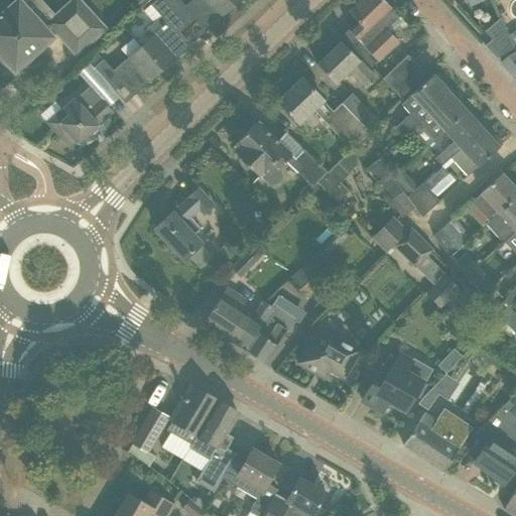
[(60,37),(76,54),(106,27),(81,0),(69,0),(43,23),(21,0),(3,0),(0,3),(0,52),(2,55),(0,56),(1,57),(14,72),(52,36),(58,31),(62,35),(60,37)]
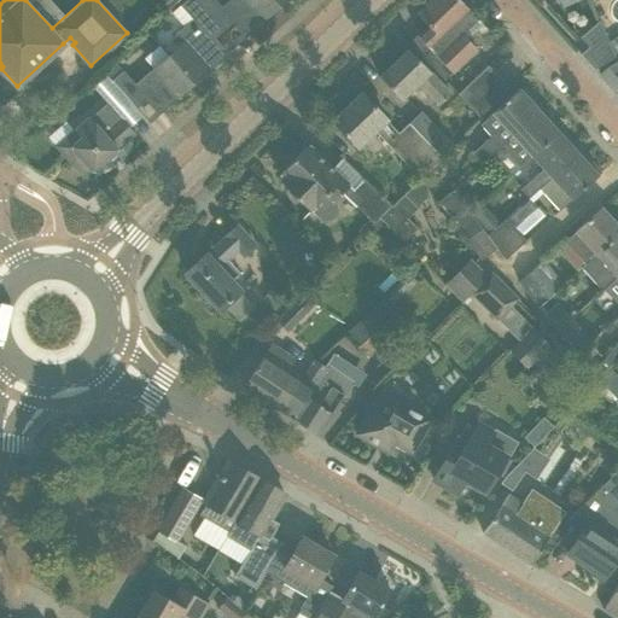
[(182,44),(168,56),(192,83),(226,53),(210,35),(217,28),(192,0),(186,0),(172,13),(185,28),(175,36),(182,44)]
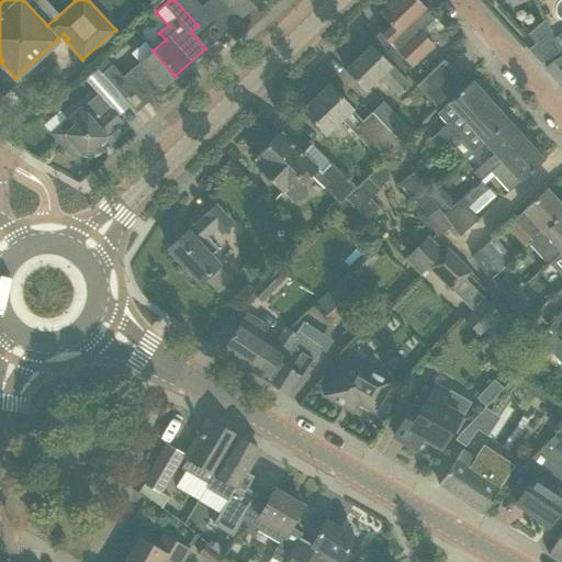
[(194,0),(175,0),(198,25),(208,17),(222,33),(254,6),(248,0),(209,0),(202,8),(194,0)]
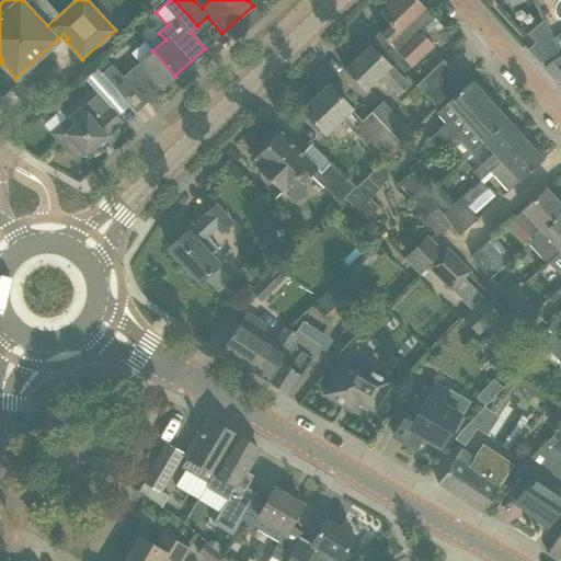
[(390,25),(374,42),(377,45),(402,72),(432,44),(424,35),(438,22),(437,21),(433,16),(426,9),(425,9),(416,0),(391,0),(378,13),(390,25)]
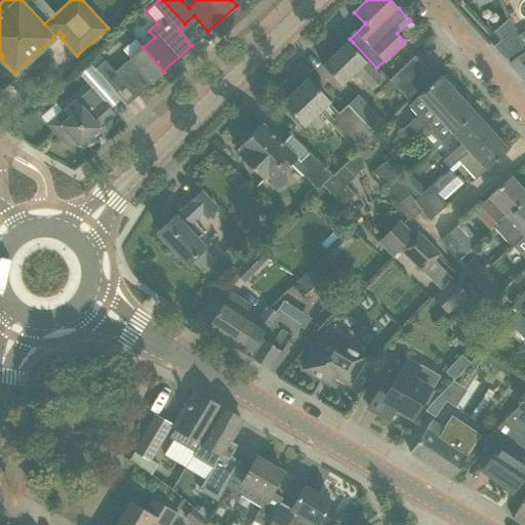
[(493,46),(505,58),(522,48),(509,18),(493,32),(500,40),(493,46)]
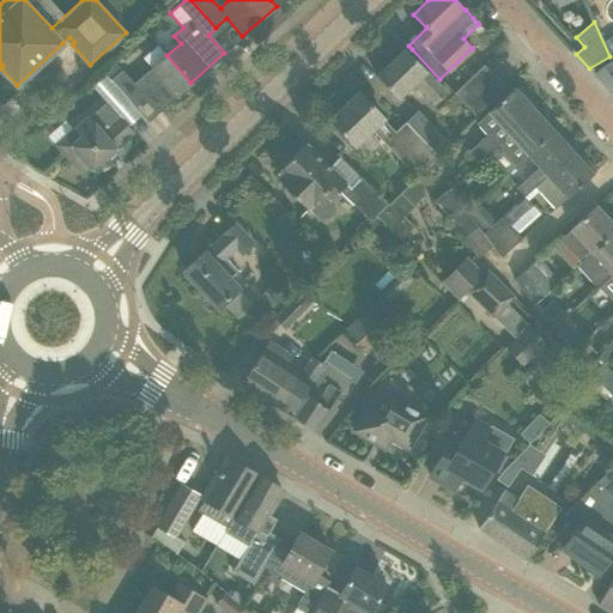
[(436,104),(447,93),(422,66),(405,49),(376,77),(398,99),(414,83),(436,104)]
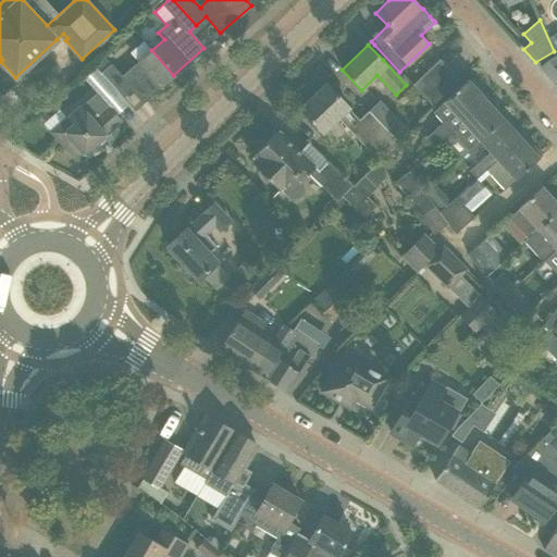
[(143,102),(173,75),(151,50),(122,77),(110,64),(100,73),(108,83),(119,94),(127,86),(143,102)]
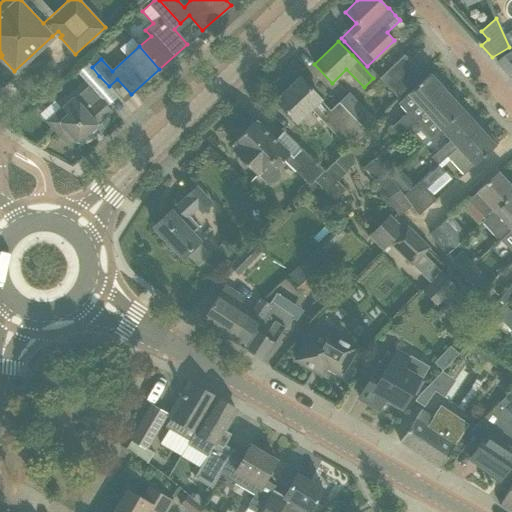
[(511,51),(503,57),(511,66),(511,51)]
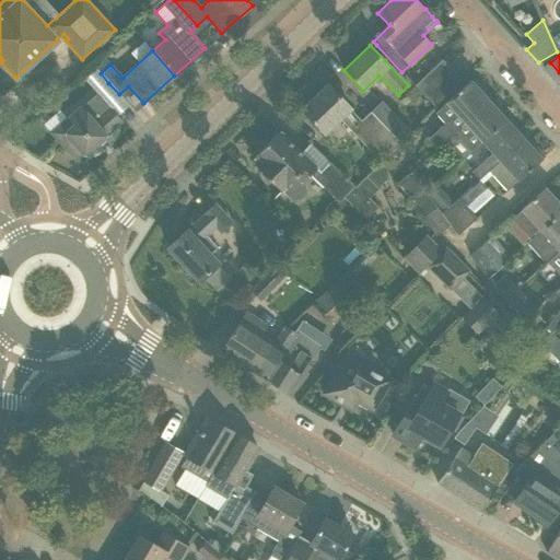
[(413,85),(433,106),(461,80),(442,59),(413,85)]
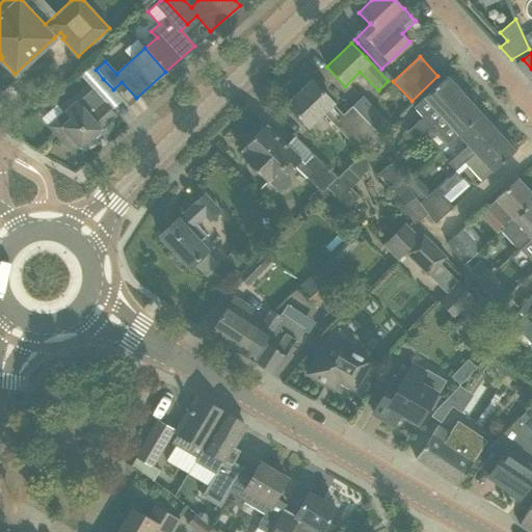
[(521,60),(515,64),(525,76),(531,70),(531,69),(523,59),(521,60)]
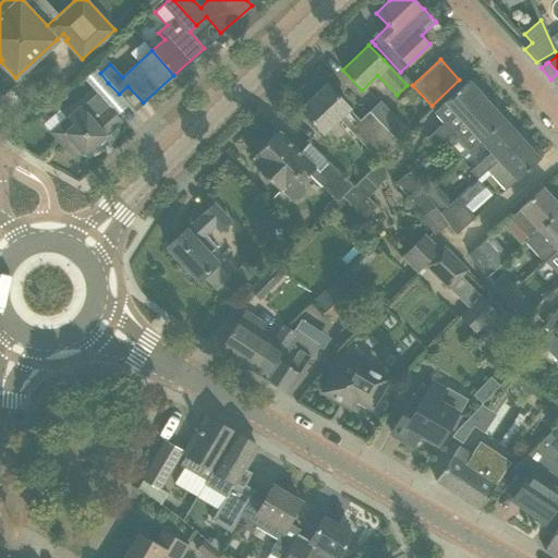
[(83,77),(96,93),(96,94),(108,83),(100,73),(94,67),(83,77)]
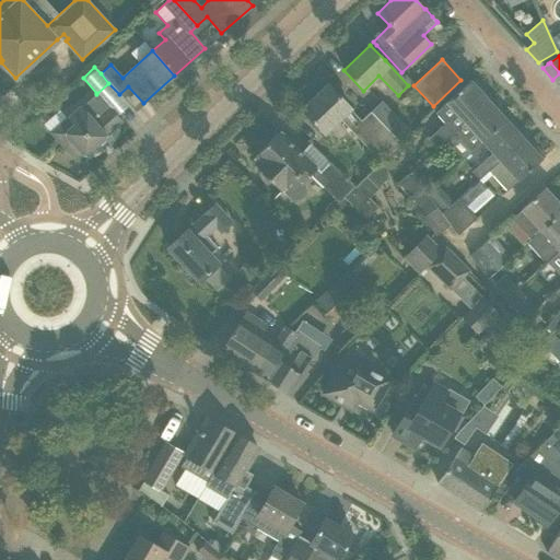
[(446,139),(488,101),(480,92),(483,89),(475,79),(471,82),(470,81),(435,114),(445,124),(430,137),(438,146),(446,139)]
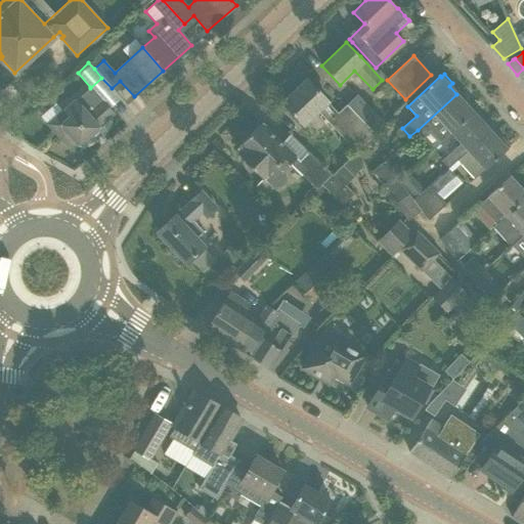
[(374,135),(345,106),(338,114),(328,103),(329,102),(320,94),(306,79),(281,102),(296,118),(303,125),(317,112),(356,151),(374,135)]
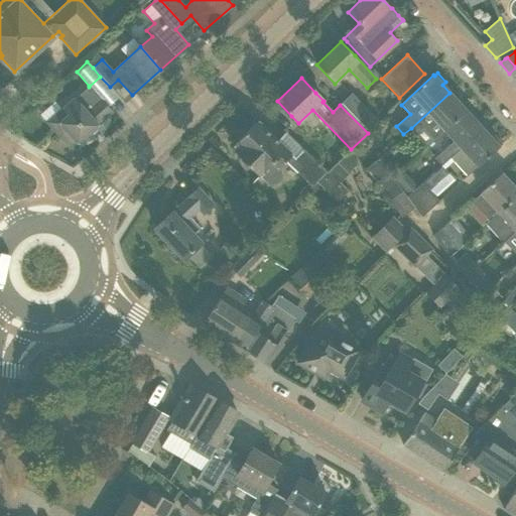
[(99,96),(89,87),(89,86),(74,99),(74,98),(61,109),(46,122),(70,148),(77,143),(78,144),(98,125),(98,124),(112,111),(99,96)]
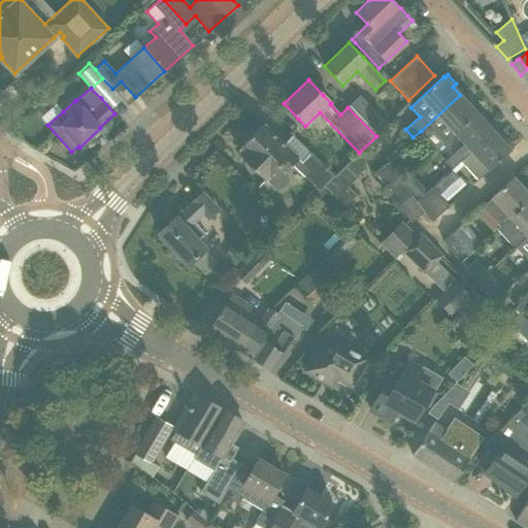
[(477,113),(460,95),(421,131),(426,136),(432,131),(443,143),(454,134),(477,113)]
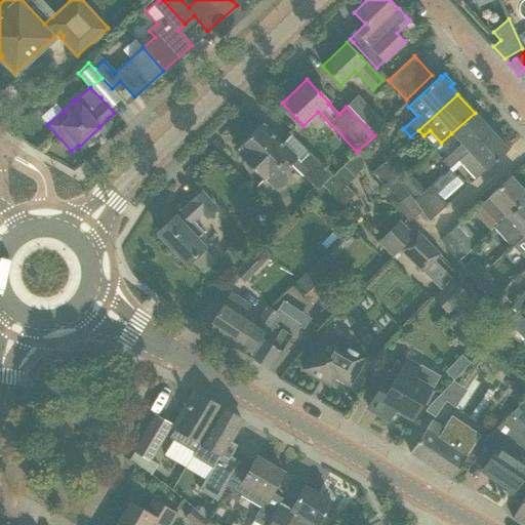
[(358,95),(346,107),(374,135),(375,134),(374,134),(385,124),(358,95)]
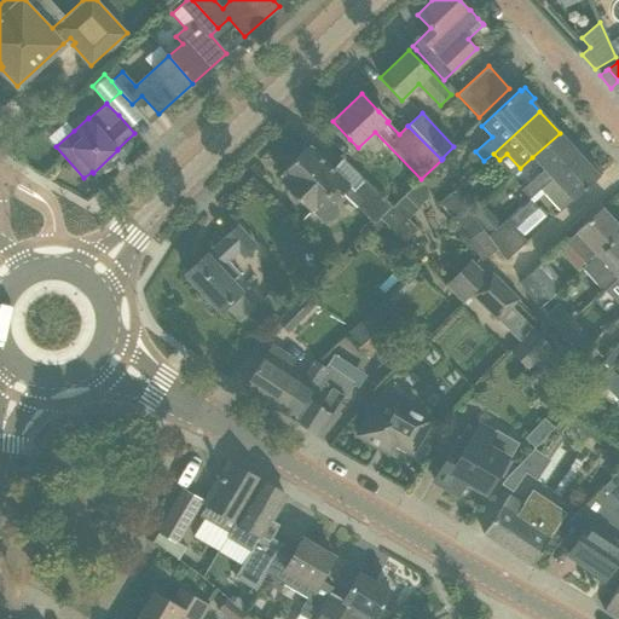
[(543,171),(521,190),(522,190),(530,198),(530,200),(539,190),(579,155),(571,146),(574,143),(563,131),(560,134),(560,133),(532,157),(531,158),(543,171)]
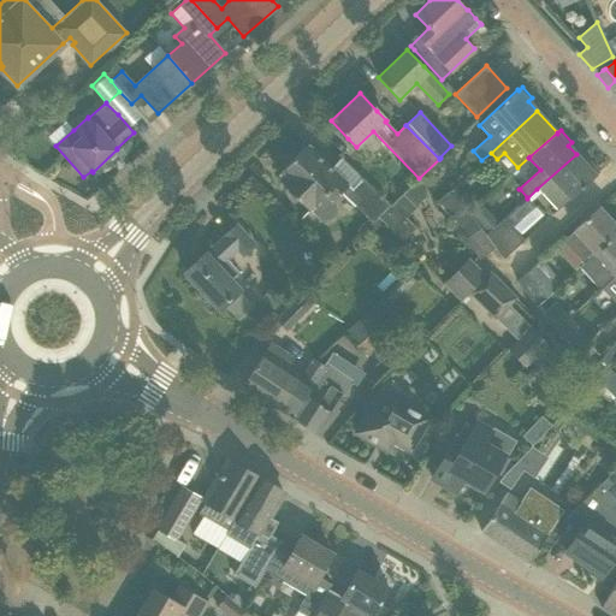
[(280,183),(298,200),(309,211),(311,211),(320,220),(325,221),(331,219),(336,214),(337,209),(335,203),(333,201),(342,194),(369,219),(357,231),(361,235),(377,218),(375,217),(389,205),(379,194),(361,178),(351,188),(307,144),(278,173),(284,179),(280,183)]
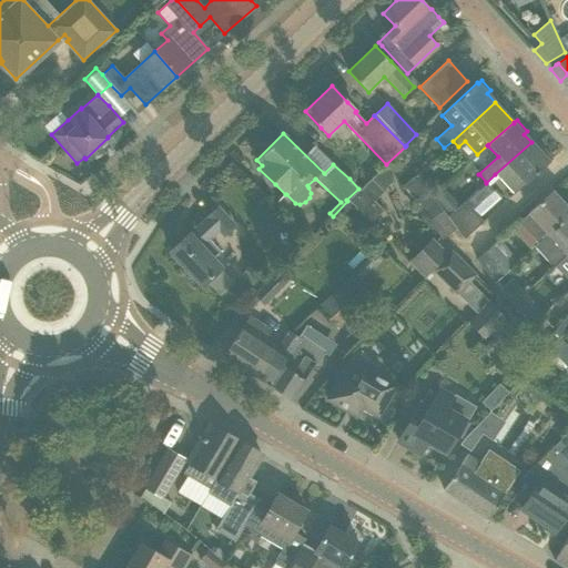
[(537,149),(531,142),(495,174),(514,194),(524,184),(536,173),(553,159),(540,145),(537,149)]
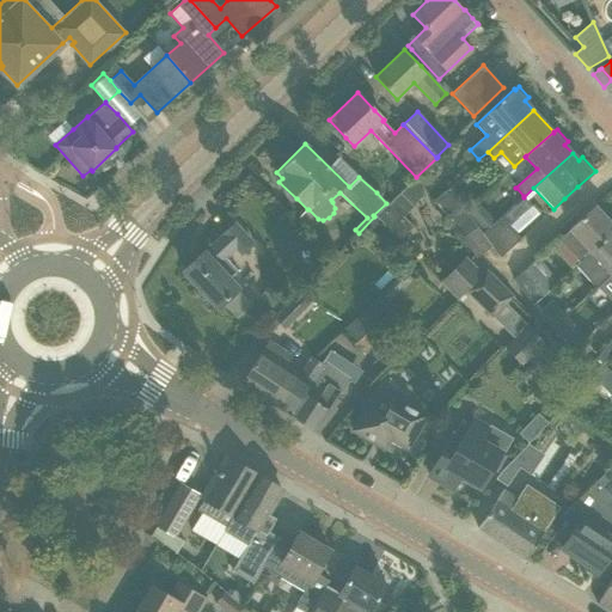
[(448,188),(434,201),(446,215),(452,224),(465,212),(461,204),(448,188)]
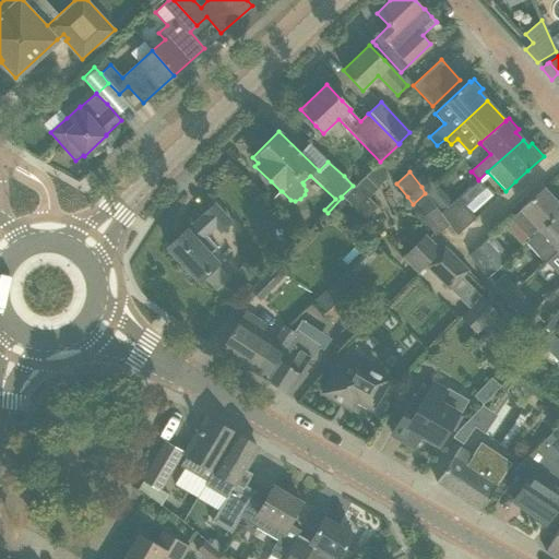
[(354,187),(353,186),(351,187),(341,197),(342,198),(343,197),(365,219),(377,207),(368,198),(378,189),(366,176),(354,187)]
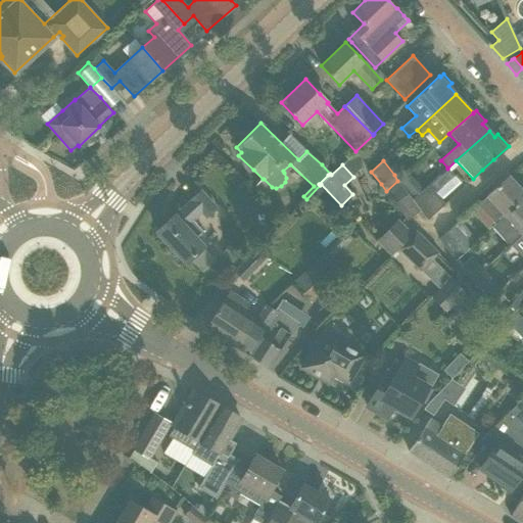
[(410,174),(399,183),(414,198),(415,197),(423,190),(424,189),(410,174)]
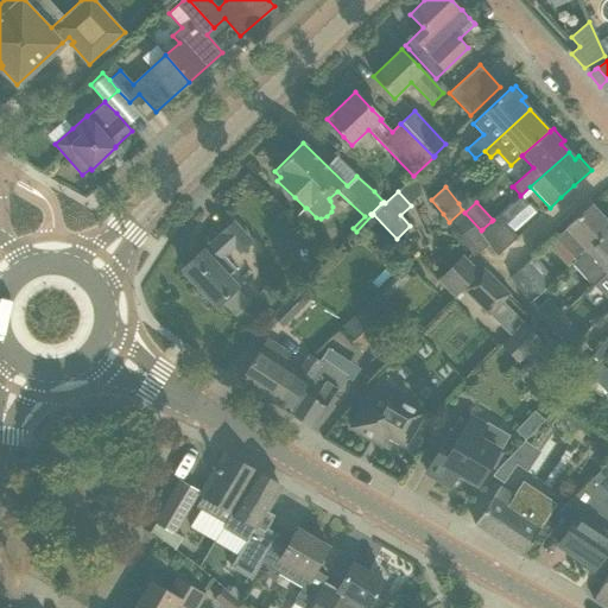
[(607,223),(590,204),(572,221),(564,229),(565,230),(556,239),(575,259),(607,228),(607,223)]
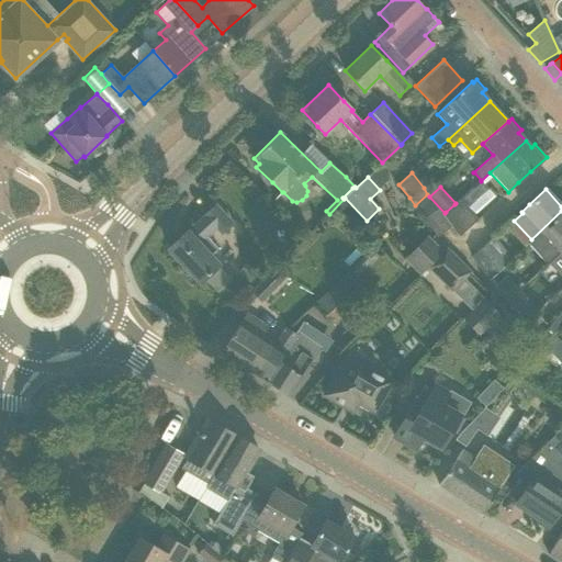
[(427,194),(415,205),(437,236),(450,226),(441,215),(442,215),(427,194)]
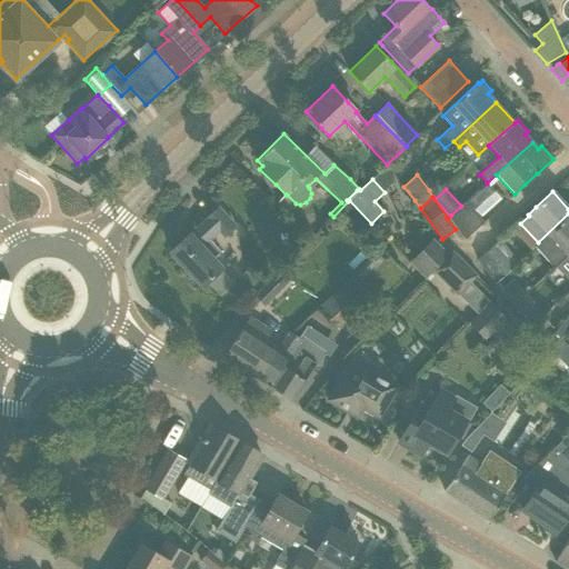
[(466,238),(483,222),(467,202),(461,207),(460,207),(451,215),(450,216),(448,218),(447,218),(456,229),(458,228),(466,238)]
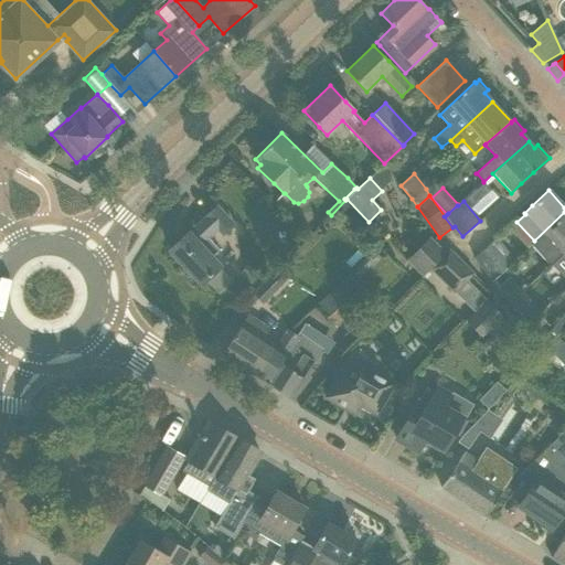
[(188,233),(170,249),(201,283),(205,279),(217,292),(231,279),(219,266),(210,257),(219,249),(208,237),(217,228),(223,234),(233,225),(231,222),(215,206),(205,215),(206,216),(188,234),(188,233)]
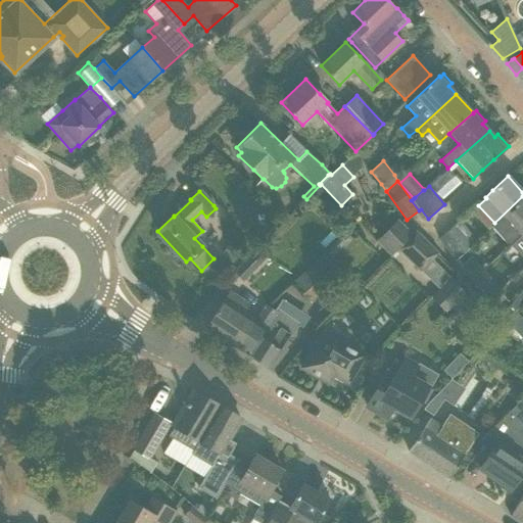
[(522,231),(522,196),(494,223),(495,224),(492,227),(509,244),(522,231)]
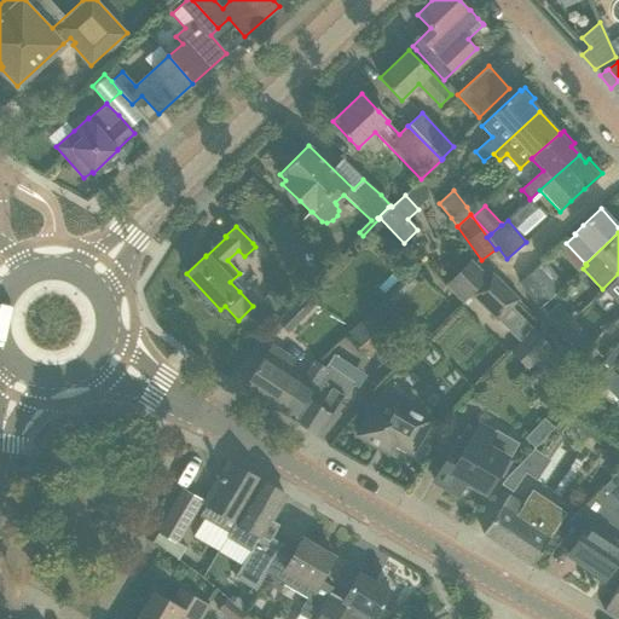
[(446,285),(463,302),(487,277),(470,261),(446,285)]
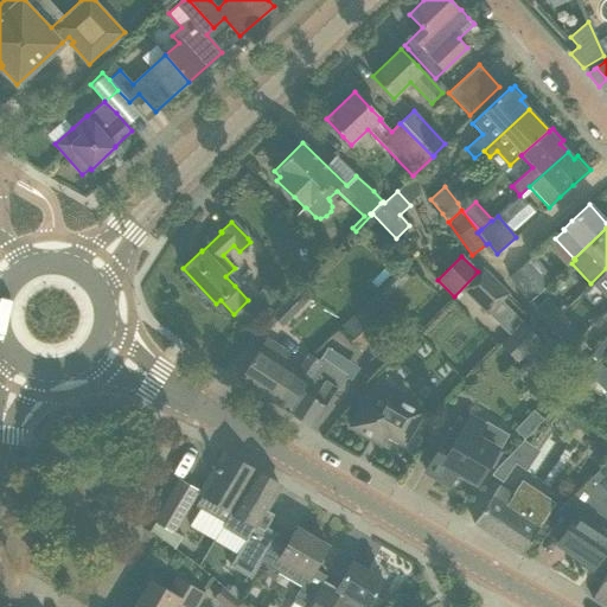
[(537,256),(510,279),(529,302),(545,287),(543,285),(553,276),(537,256)]
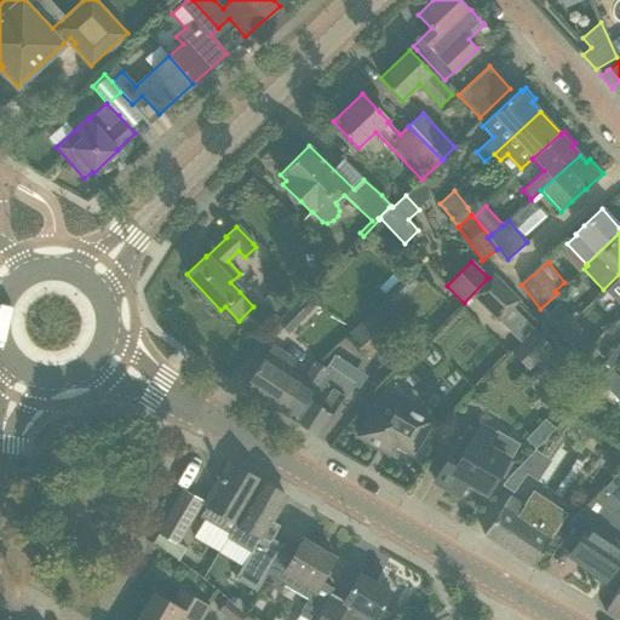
[(499,322),(520,300),(493,274),(471,296),(499,322)]
